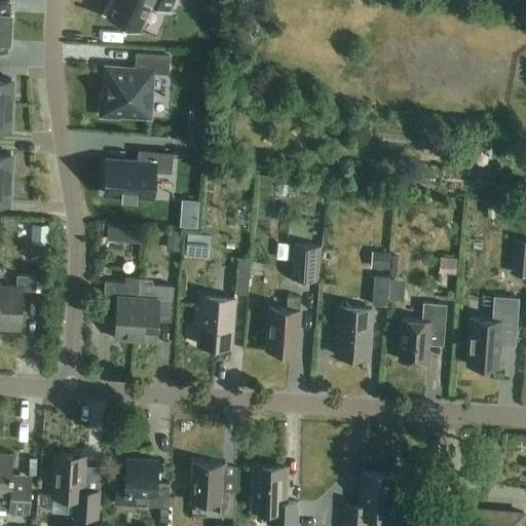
[(113,0),(106,16),(139,31),(151,2),(168,9),(173,0),(113,0)]
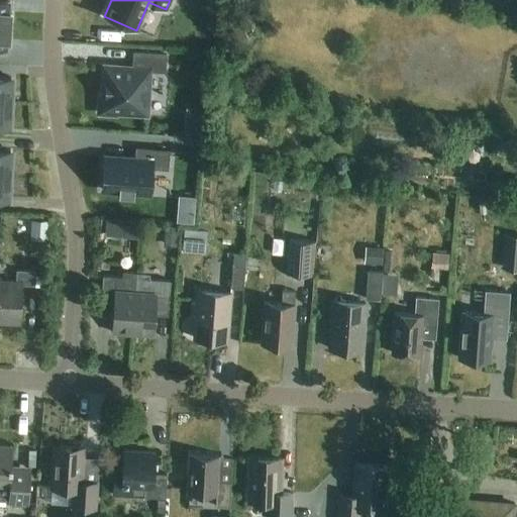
[(0,25),(10,26),(11,12),(10,12),(10,2),(0,1),(0,25)]
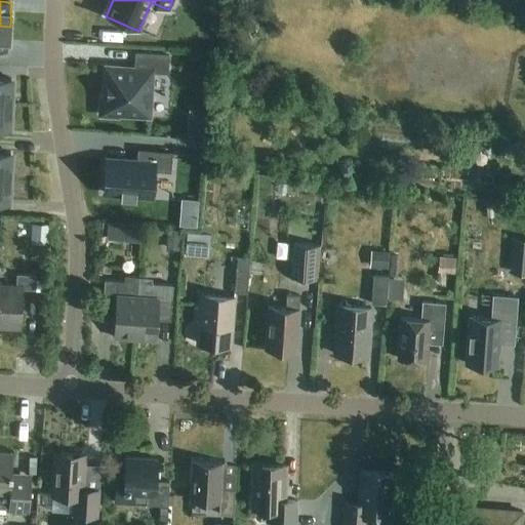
[(0,26),(0,49),(7,50),(8,41),(9,41),(10,27),(0,26)]
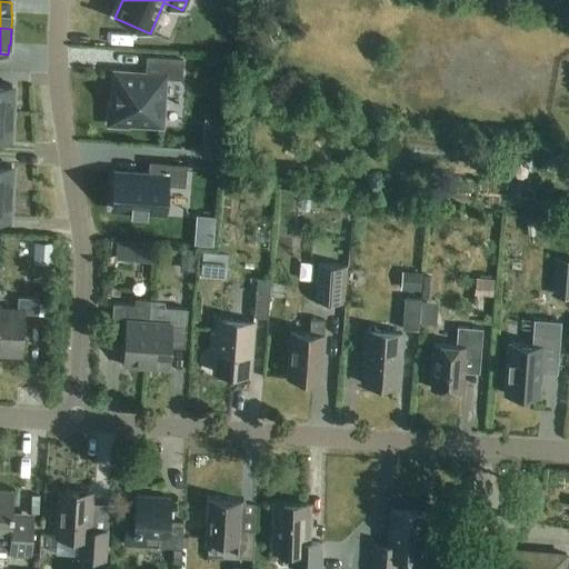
[(130,123),(165,126),(168,77),(181,78),(183,58),(149,56),(148,71),(116,69),(113,103),(109,103),(108,125),(130,126),(130,123)]
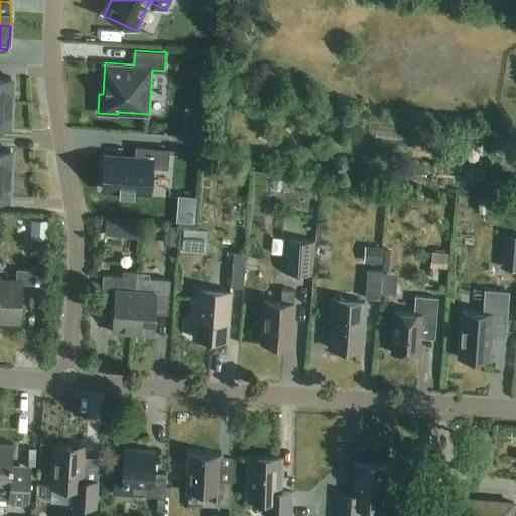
[(0,102),(9,103),(11,78),(0,77),(0,102)]
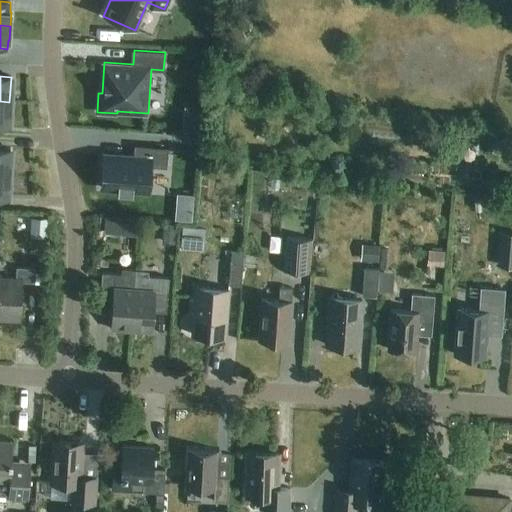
[(0,126),(8,127),(9,102),(0,101),(0,126)]
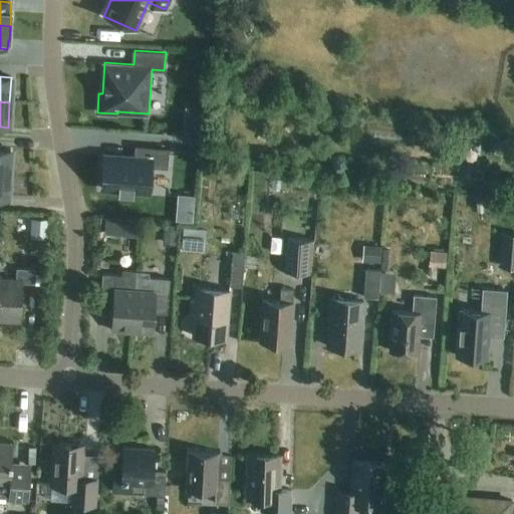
[(134,158),(103,156),(100,188),(117,190),(117,192),(133,193),(133,191),(149,192),(151,167),(167,168),(168,148),(134,146),(134,158)]
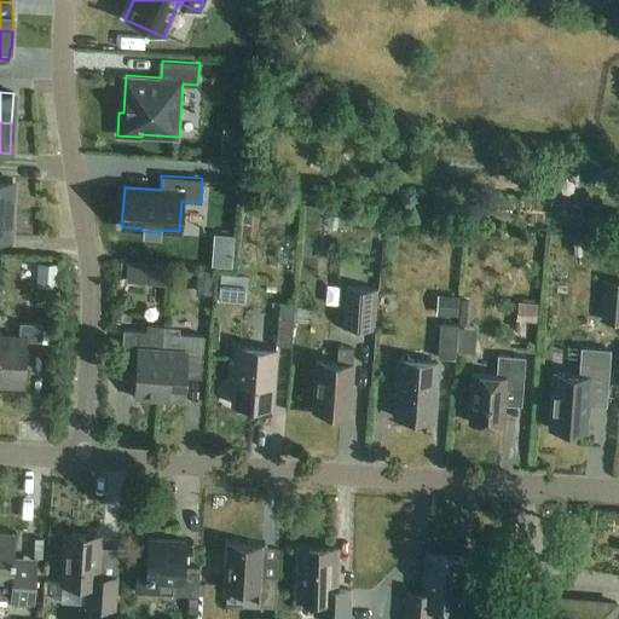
[(0,208),(11,209),(12,179),(0,178),(0,208)]
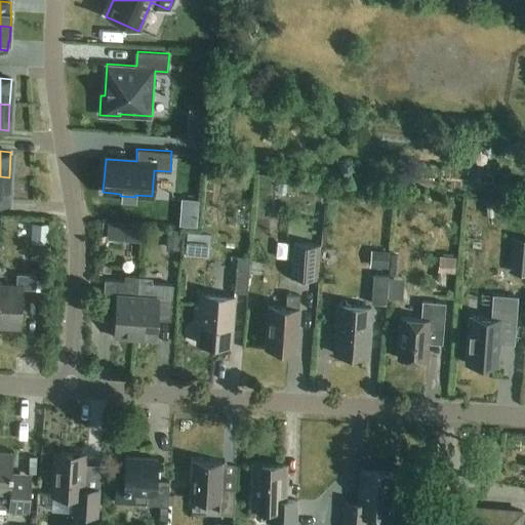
[(0,202),(7,203),(9,177),(0,176),(0,202)]
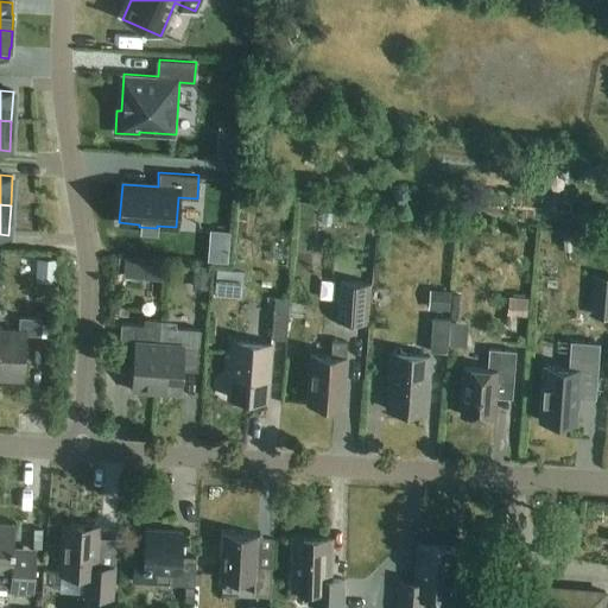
[(296,255),(311,255),(312,222),(296,222),(296,255)]
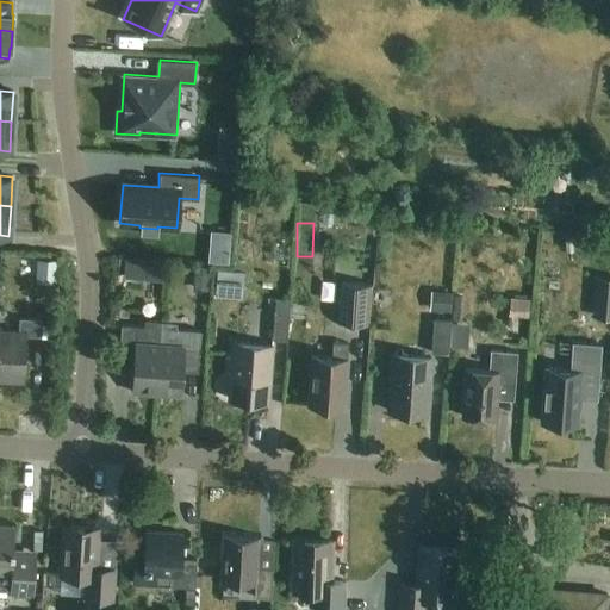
[(165,265),(165,262),(147,260),(145,263),(144,279),(163,280),(165,265)]
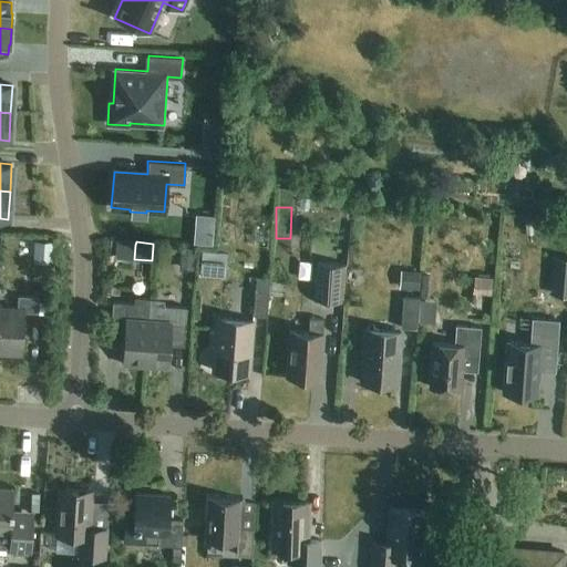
[(52,264),(53,243),(35,243),(34,264),(52,264)]
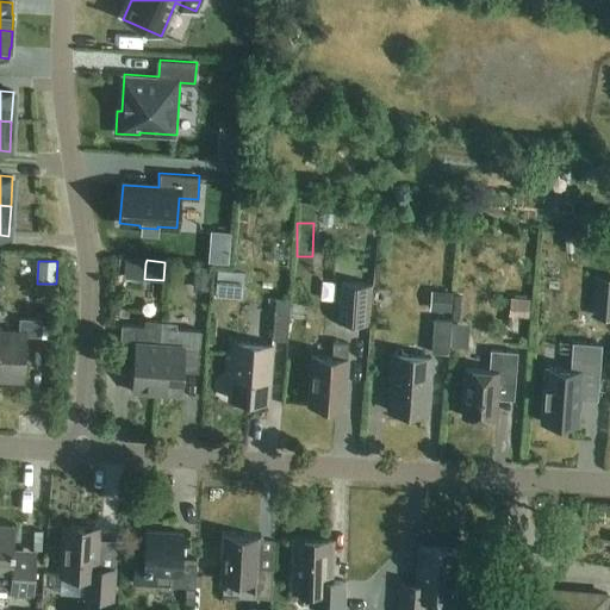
[(207,291),(210,269),(197,268),(194,288),(207,291)]
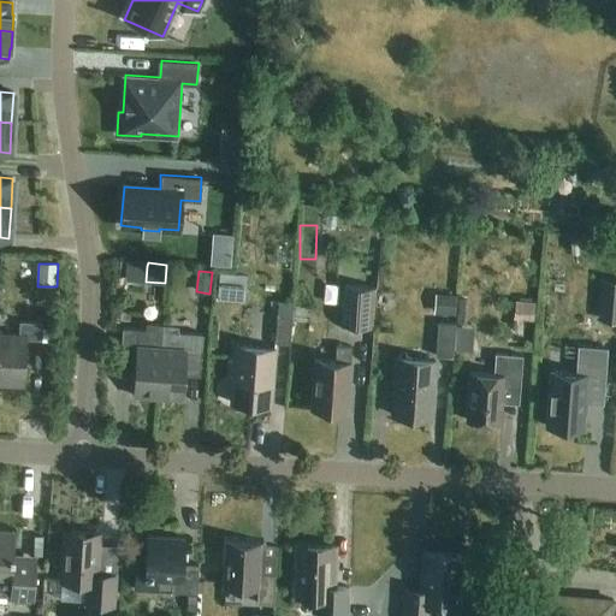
[(215,301),(246,303),(248,276),(218,274),(215,301)]
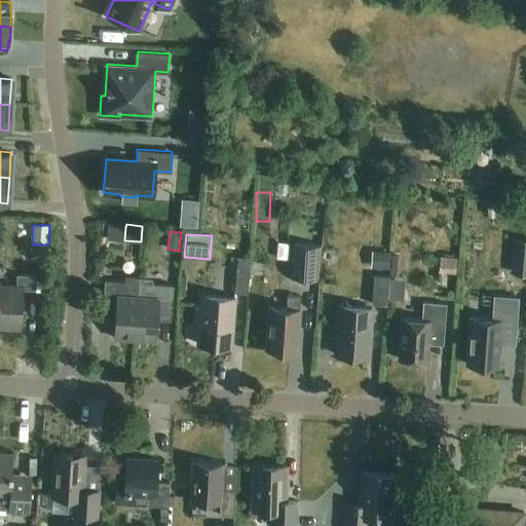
[(318,279),(322,246),(294,243),(292,277),(318,279)]
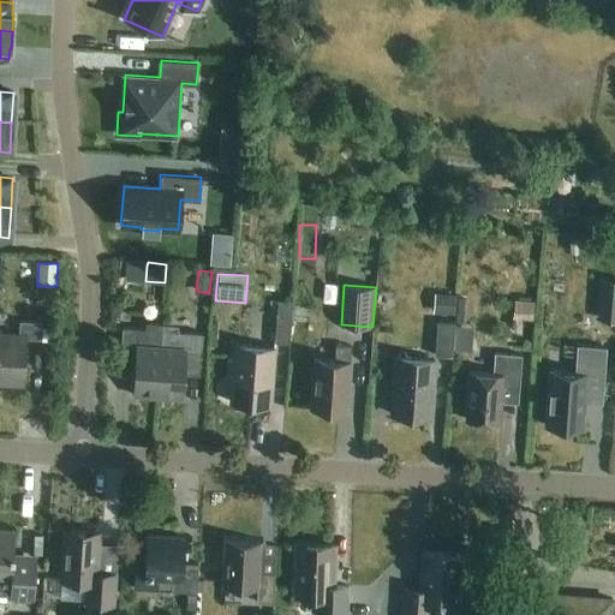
[(454,314),(455,294),(435,293),(434,311),(454,314)]
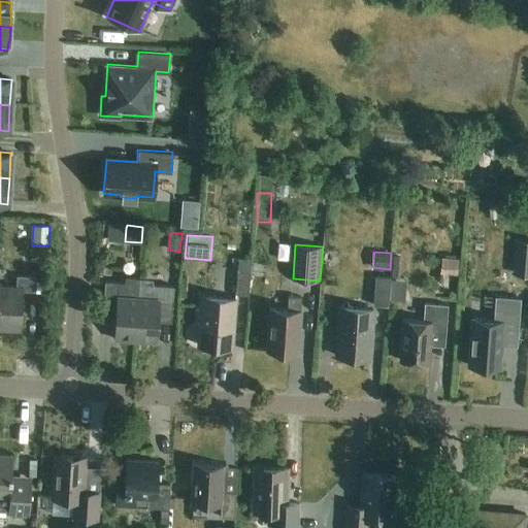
[(439,272),(456,273),(457,260),(440,259),(439,272)]
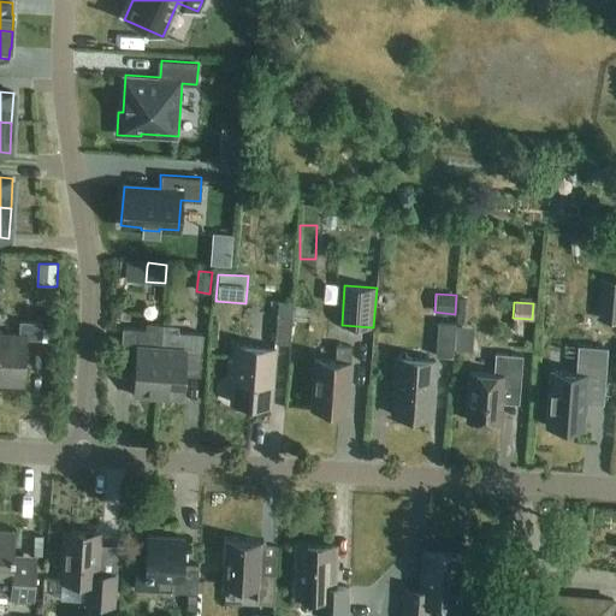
[(600,319),(615,320),(615,303),(603,302),(600,319)]
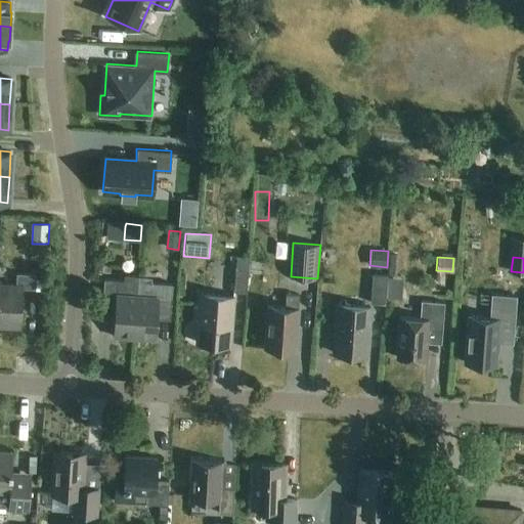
[(248,293),(250,268),(236,267),(234,292),(248,293)]
